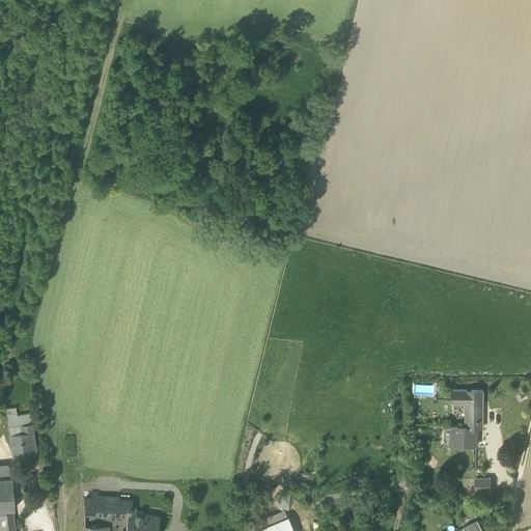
[(466,402),(466,426),(477,427),(482,427),(482,390),(452,389),(452,401),(466,402)]
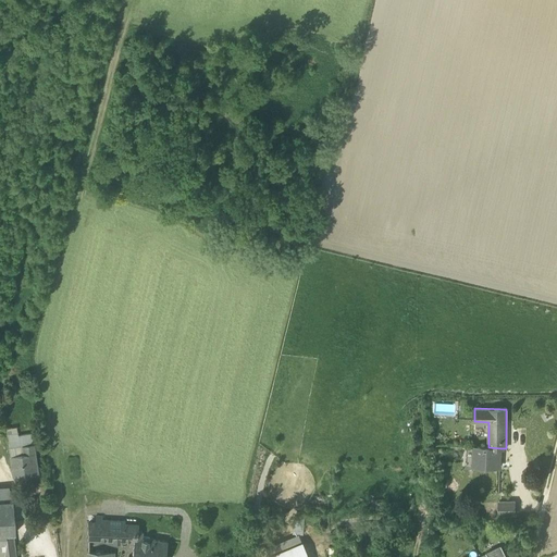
[(10,456),(24,454),(22,446),(28,445),(27,438),(32,437),(32,433),(19,435),(17,432),(8,433),(10,456)]
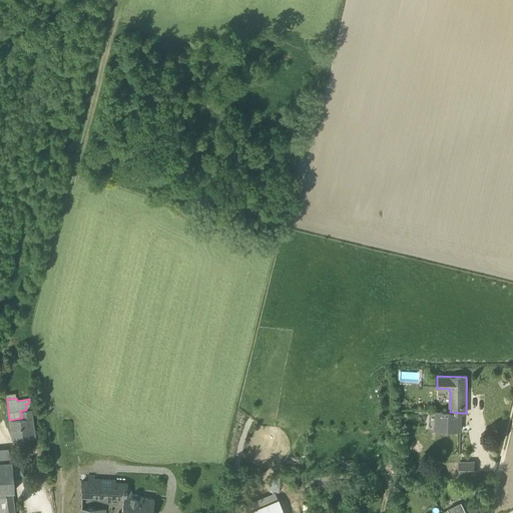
[(32,417),(30,409),(26,410),(20,411),(22,418),(32,417)]
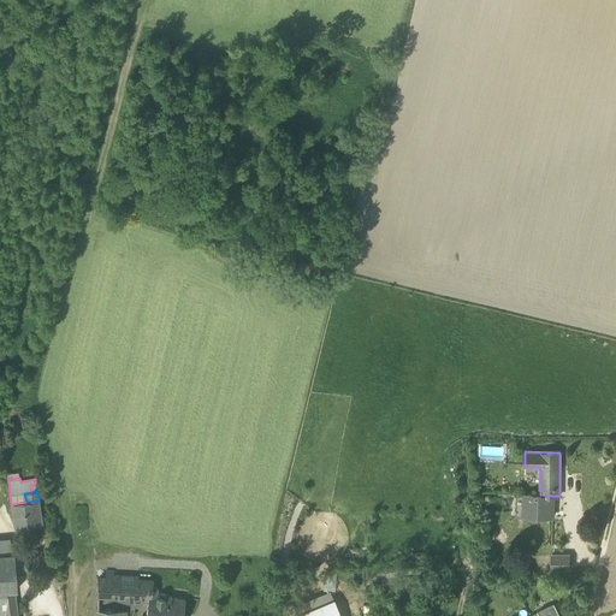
[(552,511),(554,496),(540,495),(523,493),(523,508),(528,510),(528,516),(545,516),(545,511),(552,511)]
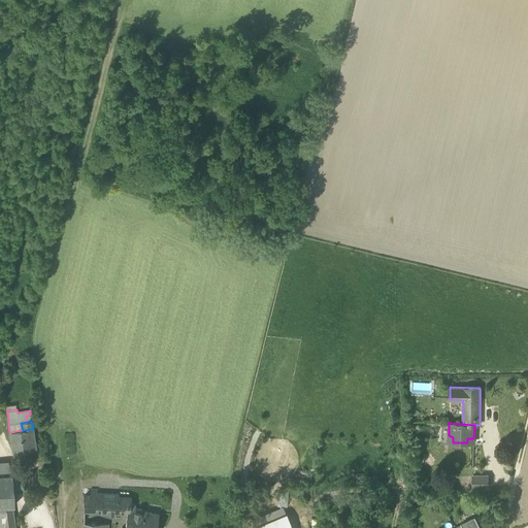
[(9,432),(12,453),(36,450),(33,429),(23,430),(9,432)]
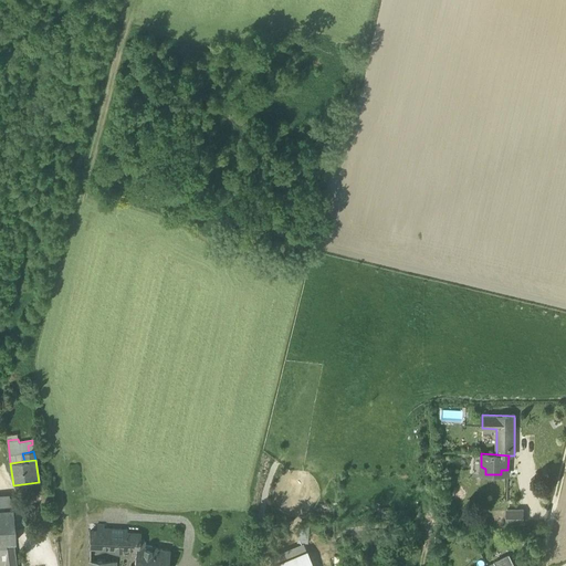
[(451,494),(456,500),(462,499),(465,493),(461,488),(454,489),(451,494)]
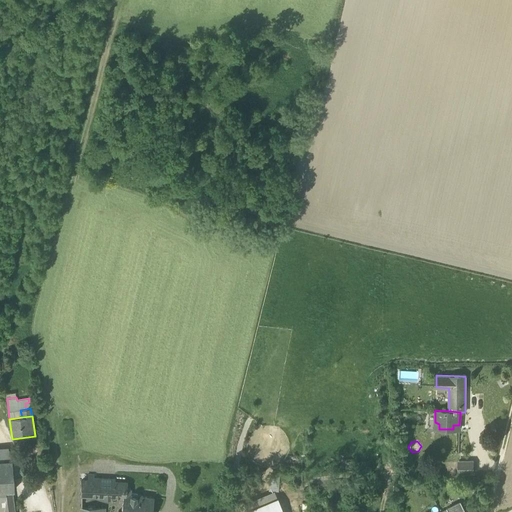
[(0,446),(0,459),(11,459),(7,447),(0,446)]
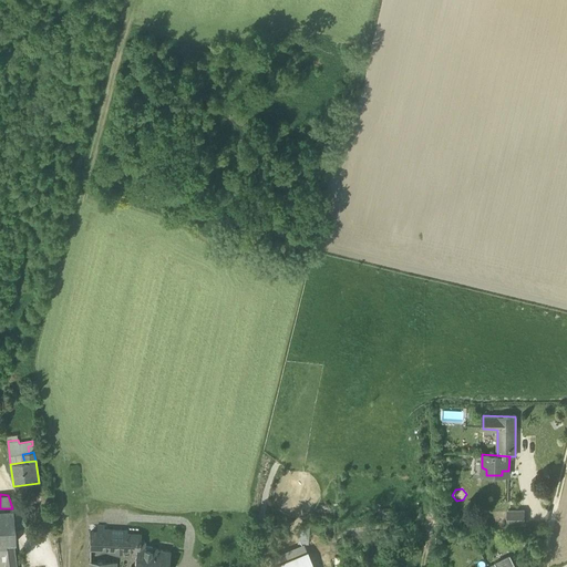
[(16,543),(12,508),(0,508),(0,543),(1,544),(11,543),(16,543)]
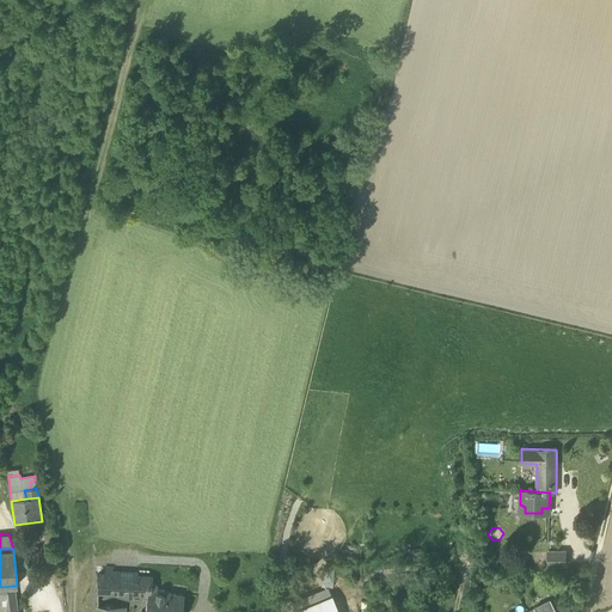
[(548,565),(564,565),(564,551),(548,551),(548,565)]
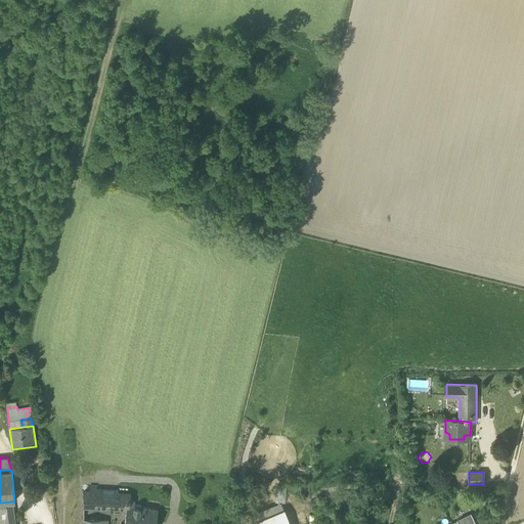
[(287,482),(276,481),(274,501),(285,503),(287,482)]
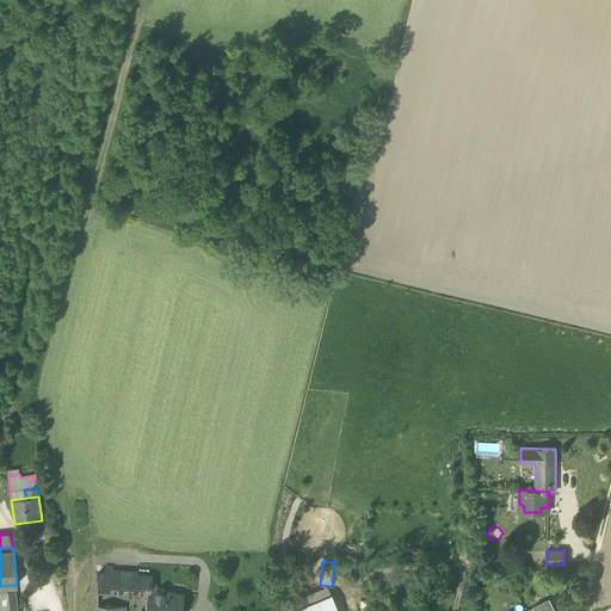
[(135,590),(136,576),(110,575),(97,575),(97,588),(135,590)]
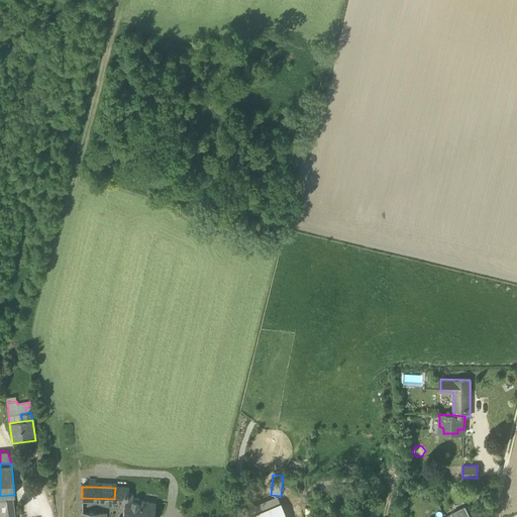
[(128,489),(115,488),(114,499),(125,500),(127,500),(127,499),(128,489)]
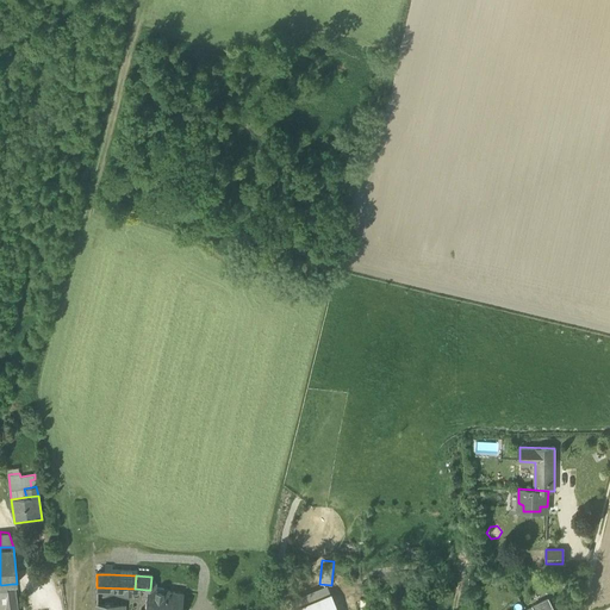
[(16,609),(12,584),(1,585),(4,608),(4,609),(16,609)]
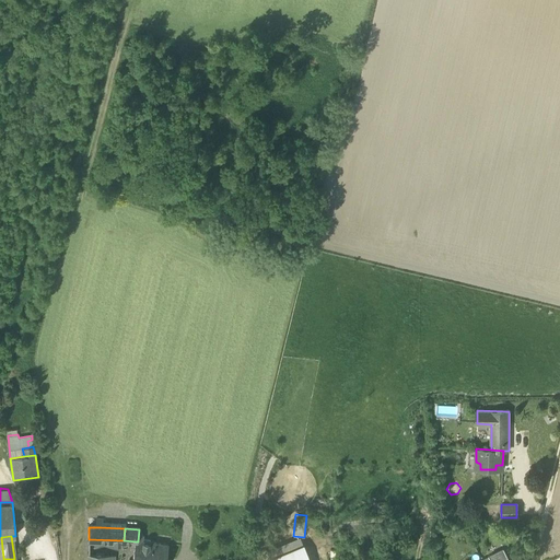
[(261,553),(264,559),(269,559),(303,546),(300,537),(261,553)]
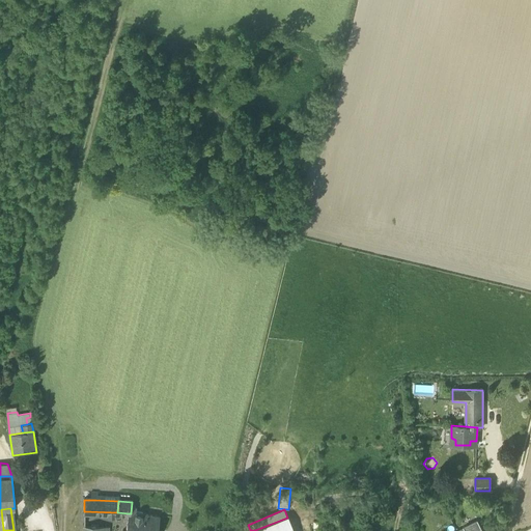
[(129,513),(127,530),(128,530),(140,530),(143,514),(131,512),(131,513),(129,513)]
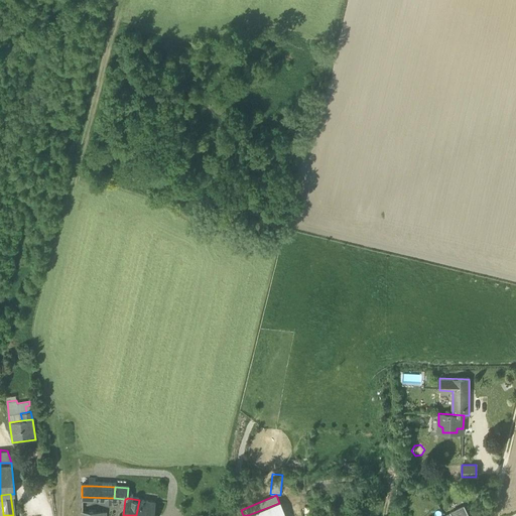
[(151,515),(154,502),(139,500),(136,515),(124,515),(123,515),(151,515)]
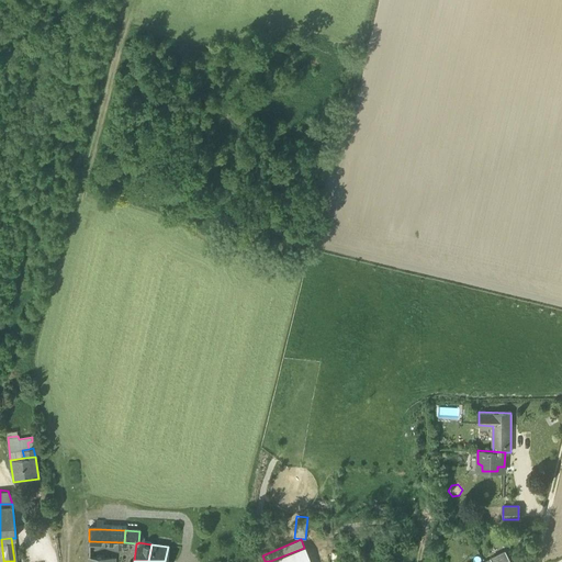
[(310,561),(304,548),(270,561),(310,561)]
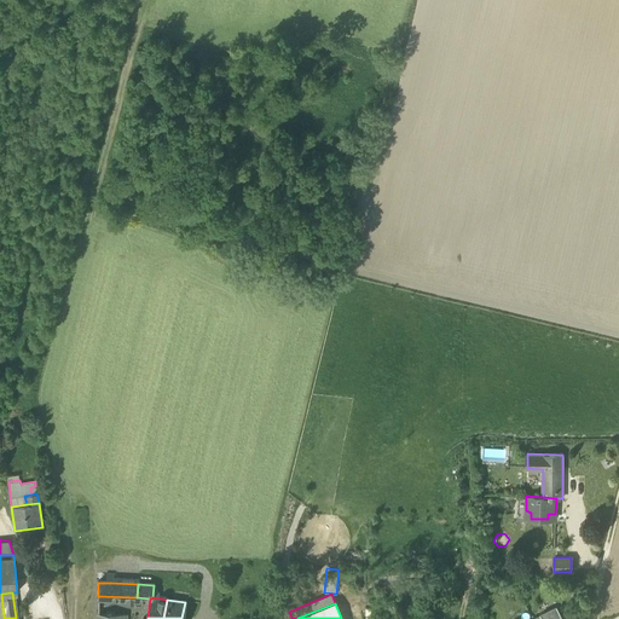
[(562,618),(563,618),(557,607),(541,615),(533,618),(562,618)]
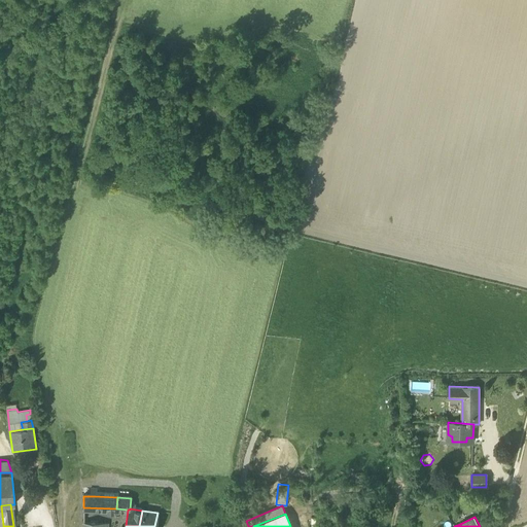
All buildings are outlined.
